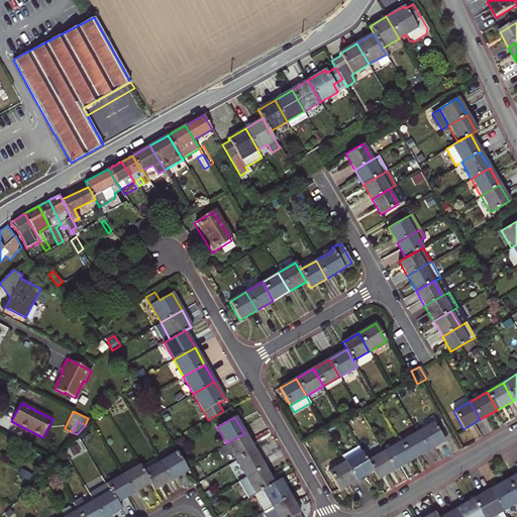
[(433,423),(416,432),(427,450),(443,441),(433,423)]
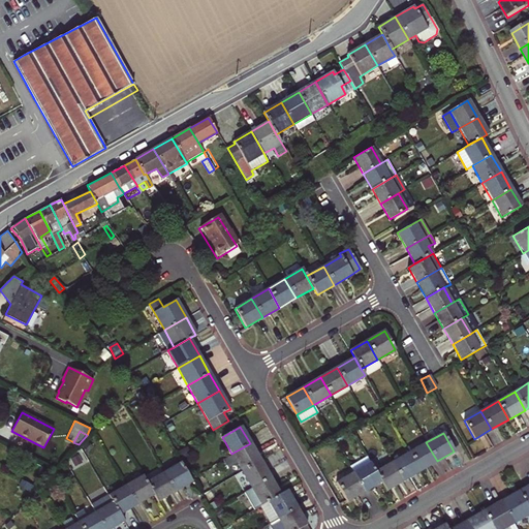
[(437,461),(426,442),(409,453),(419,471),(437,461)]
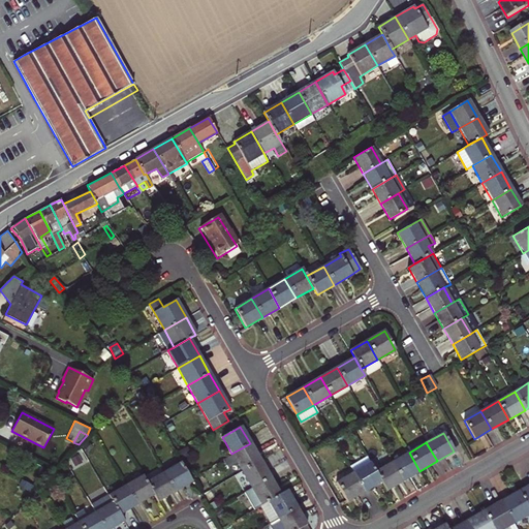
[(250,443),(231,454),(242,471),(260,461),(250,443)]
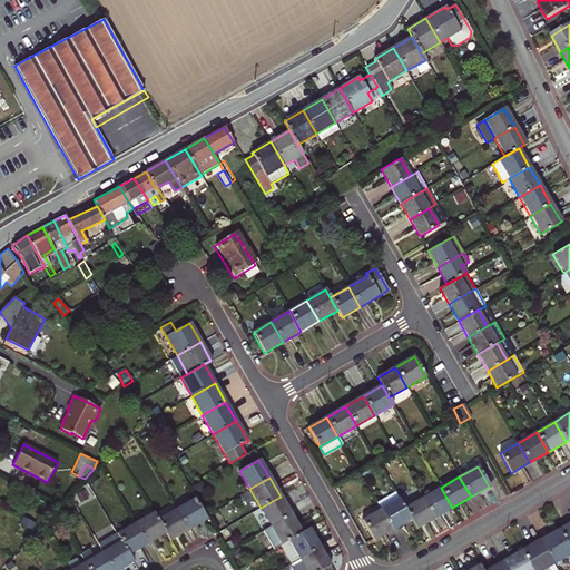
[(452,508),(441,488),(422,499),(434,518),(452,508)]
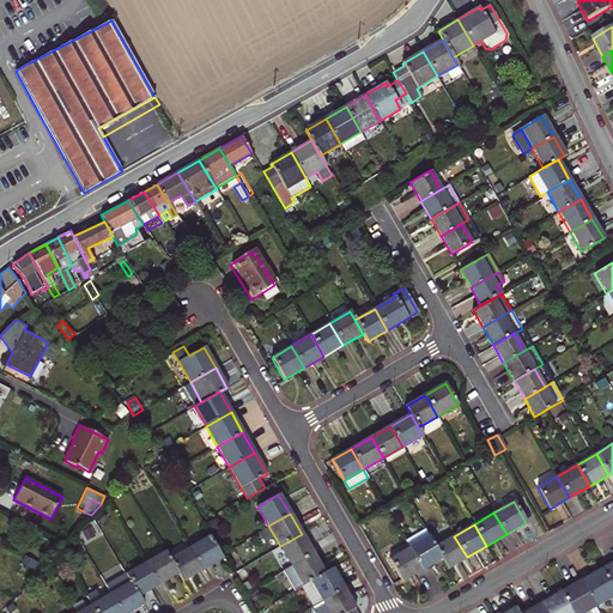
[(302,534),(280,546),(291,565),(313,553),(302,534)]
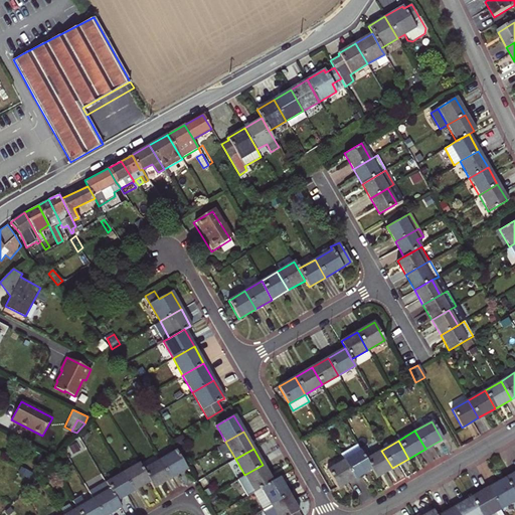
[(159,461),(170,479),(186,469),(175,451),(159,461)]
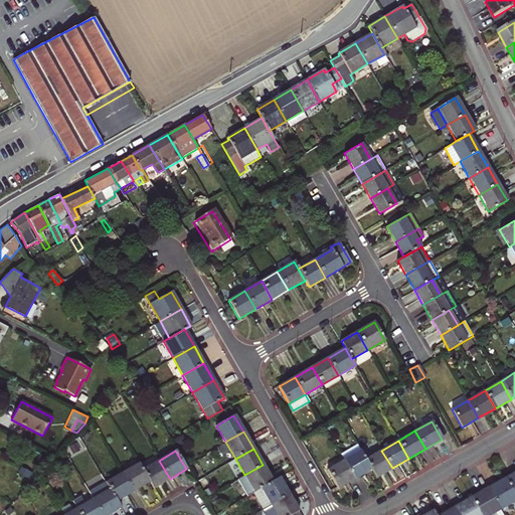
[(381,451),(365,460),(371,469),(375,478),(392,468),(381,451)]
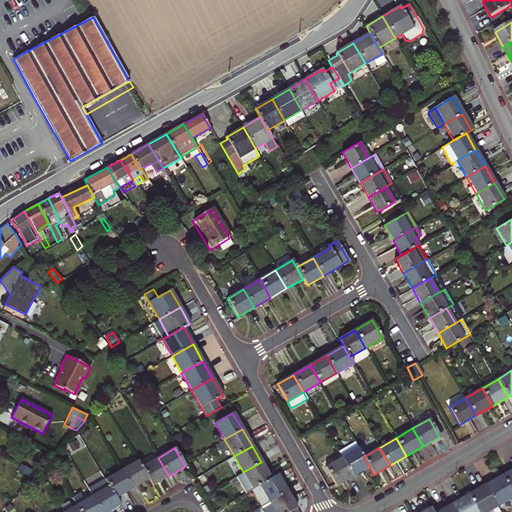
[(369,466),(363,457),(358,449),(342,458),(352,476),(369,466)]
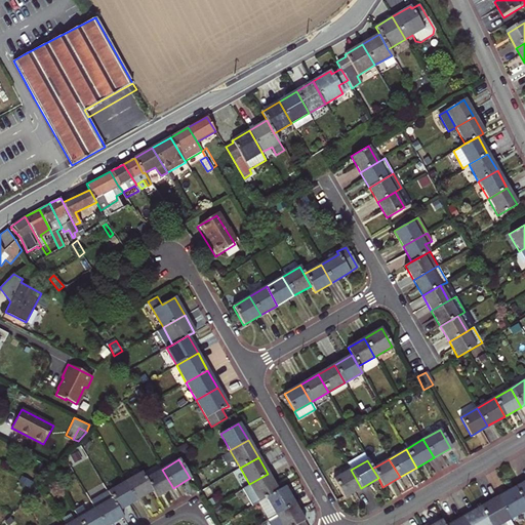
[(162,470),(146,479),(153,491),(157,498),(173,488),(162,470)]
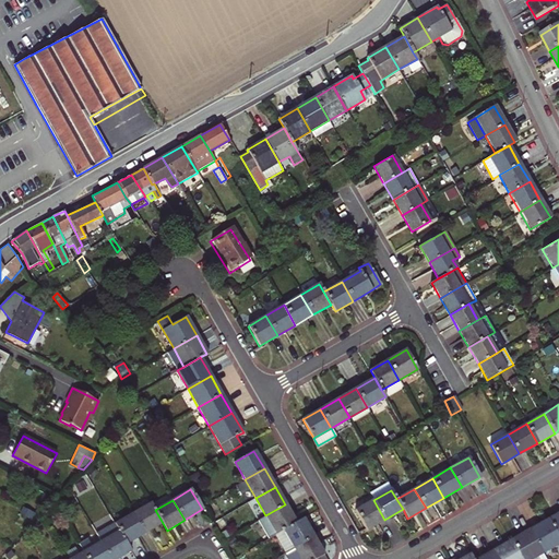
[(384,520),(373,500),(355,511),(366,530),(384,520)]
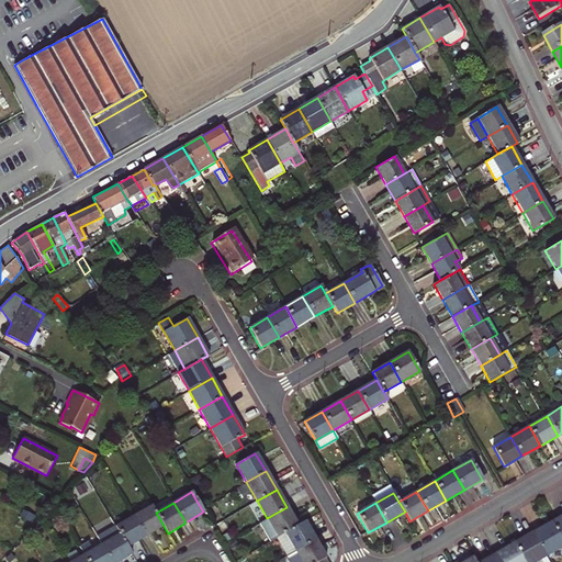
[(134,516),(146,536),(164,526),(156,513),(152,505),(134,516)]
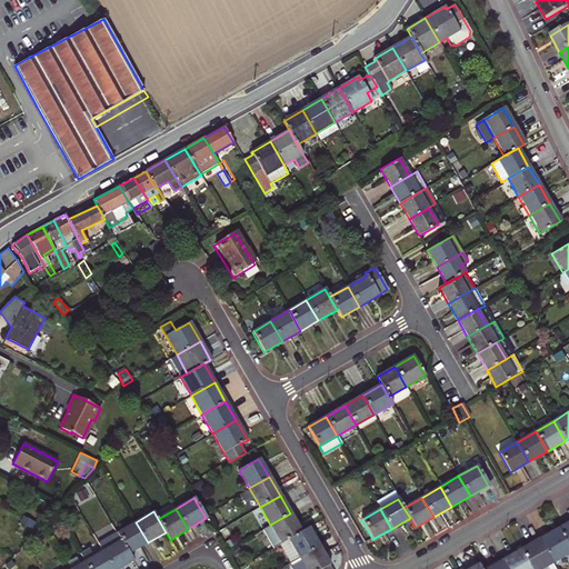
[(295,521),(290,513),(270,525),(281,543),(288,540),(301,532),(295,521)]
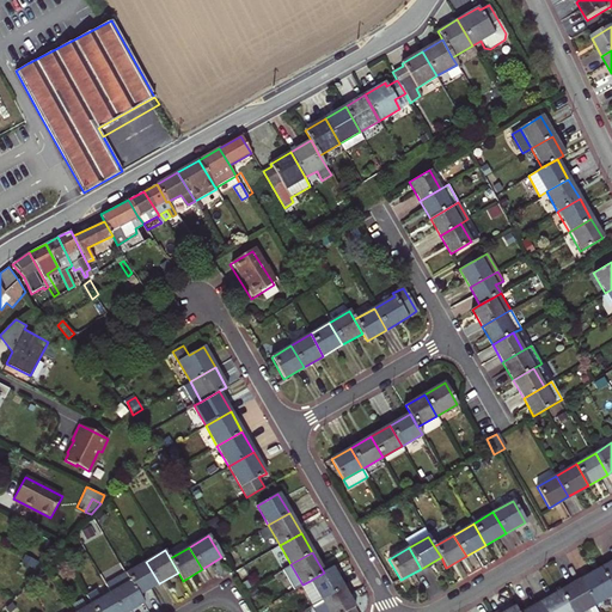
[(37,562),(25,556),(22,563),(34,569),(37,562)]
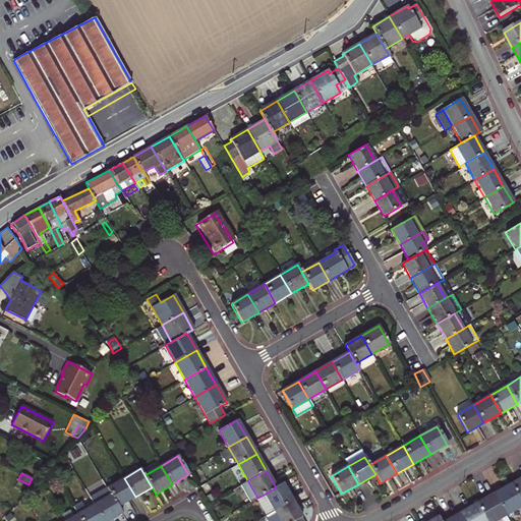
[(272,476),(270,477),(276,487),(282,483),(279,478),(275,481),(272,476)]
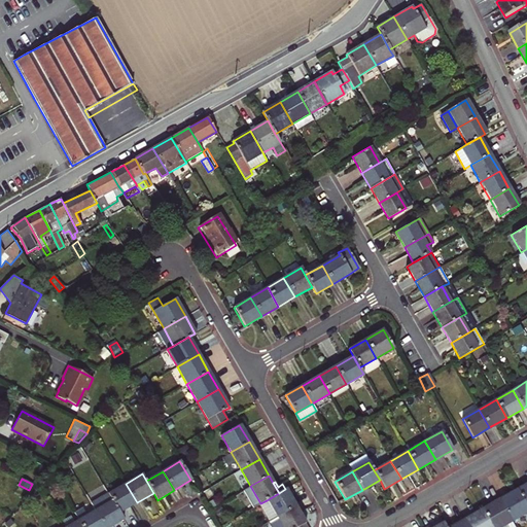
[(108,493),(112,500),(119,513),(137,502),(126,484),(108,493)]
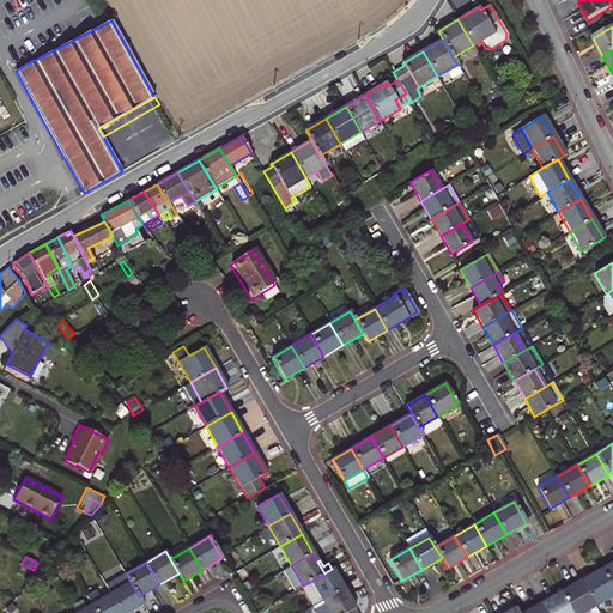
[(612,563),(601,570),(612,590),(612,563)]
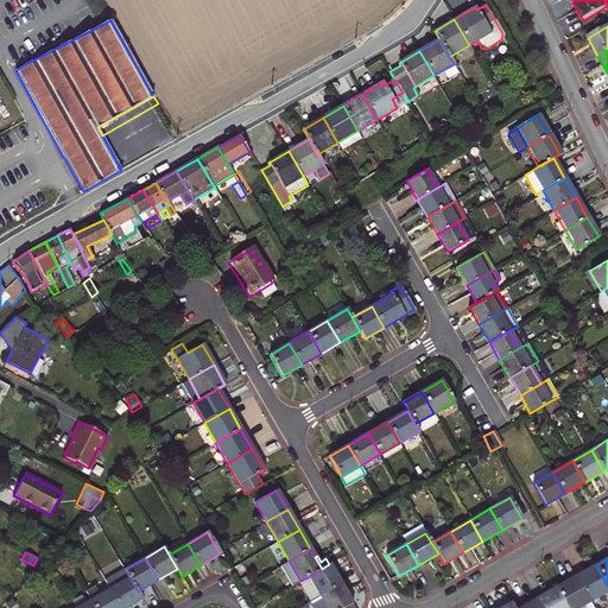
[(289,561),(280,565),(292,586),(301,581),(289,561)]
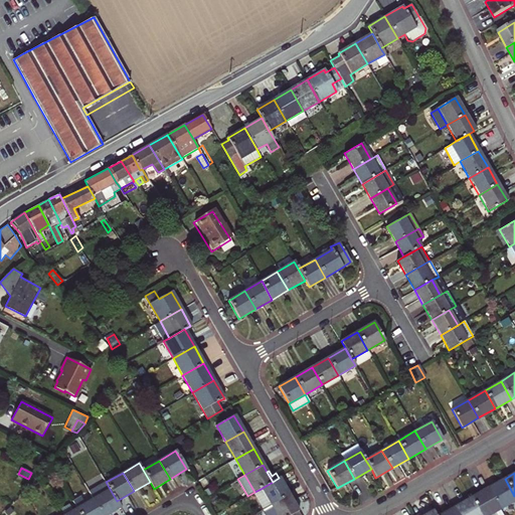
[(261,489),(270,505),(288,494),(279,478),(273,482),(261,489)]
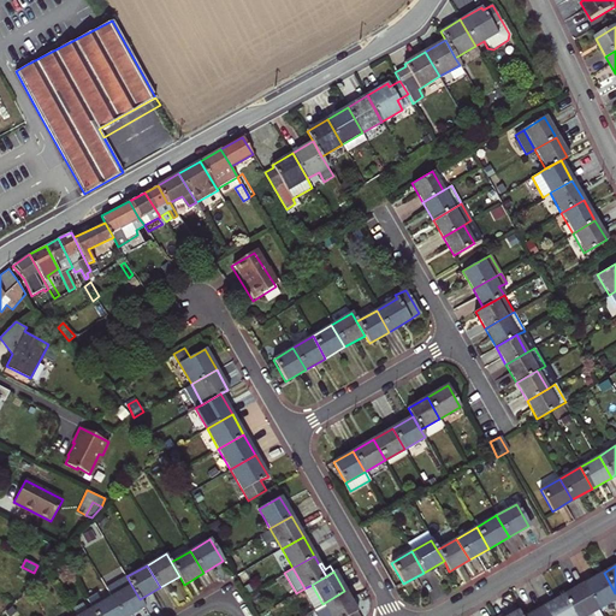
[(584,585),(598,610),(615,599),(615,593),(604,573),(584,585)]
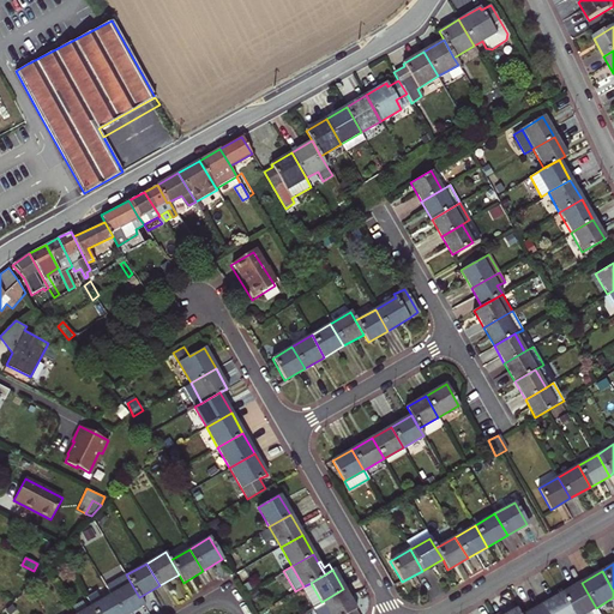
[(126,575),(106,585),(110,595),(131,583),(126,575)]
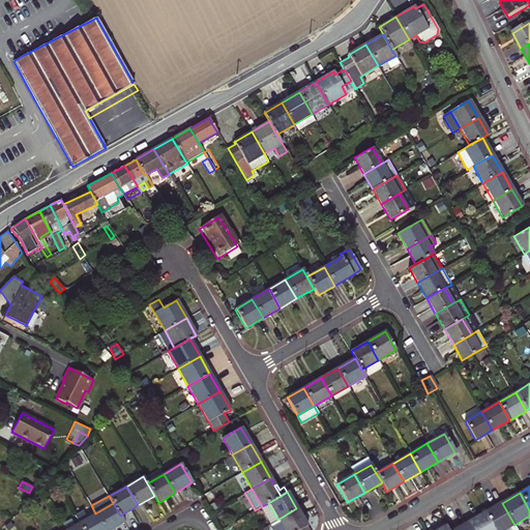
[(111,529),(124,523),(120,516),(113,503),(95,513),(105,529),(111,529)]
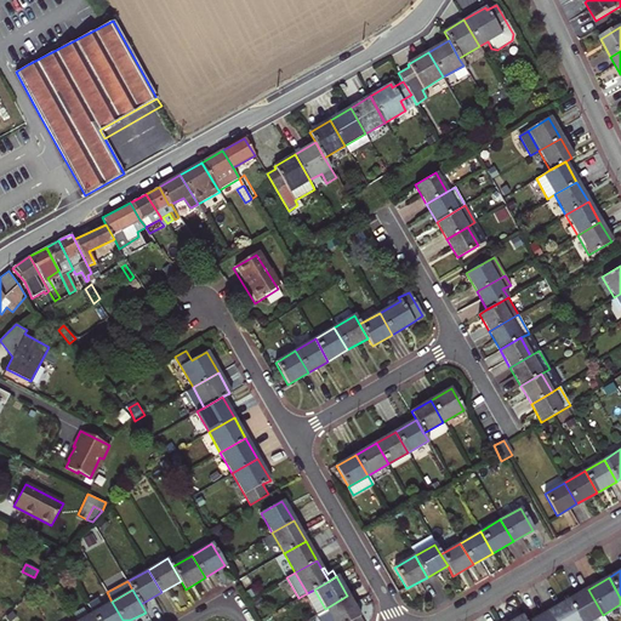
[(588,590),(568,602),(579,620),(592,620),(603,615),(588,590)]
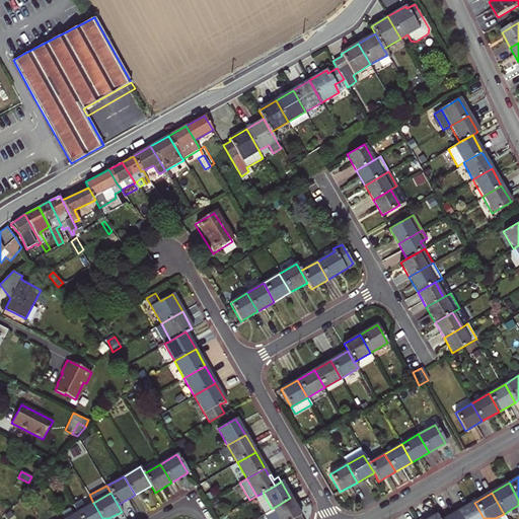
[(290,498),(272,509),(278,518),(293,518),(300,515),(290,498)]
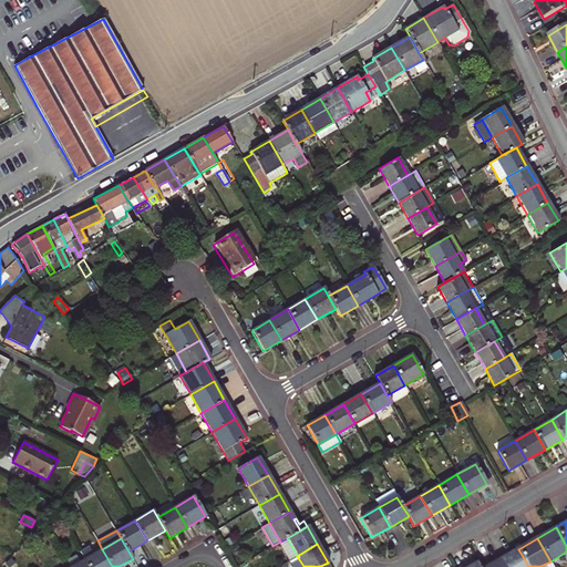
[(112,566),(102,549),(84,559),(88,566),(112,566)]
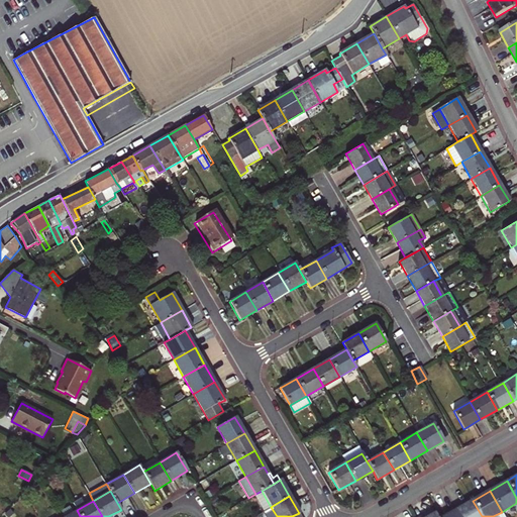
[(455,510),(459,516),(482,516),(473,501),(455,510)]
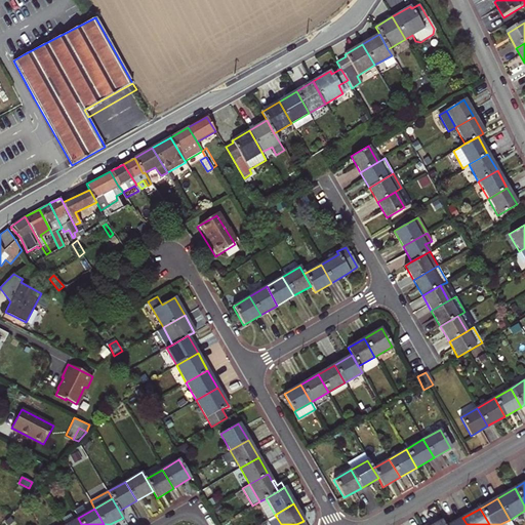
[(62,518),(66,524),(74,520),(70,513),(62,518)]
